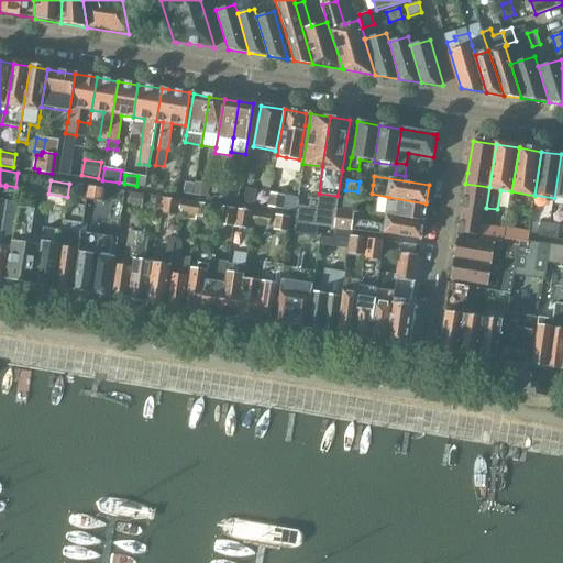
[(70,183),(68,194),(81,196),(84,185),(70,183)]
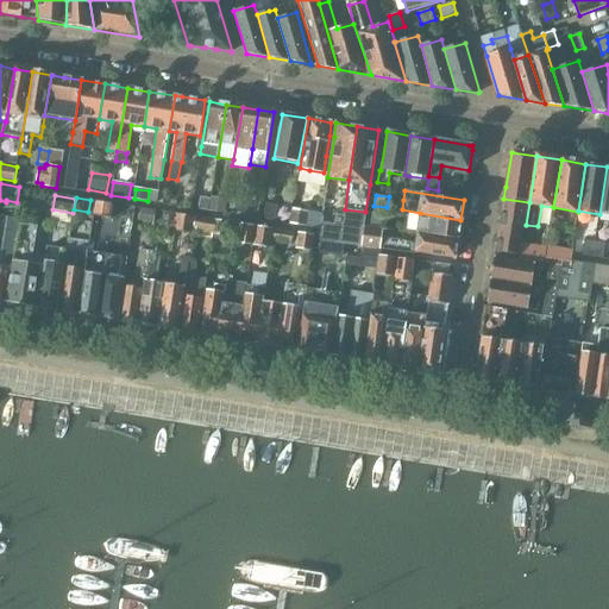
[(200,199),(199,209),(208,212),(211,200),(200,199)]
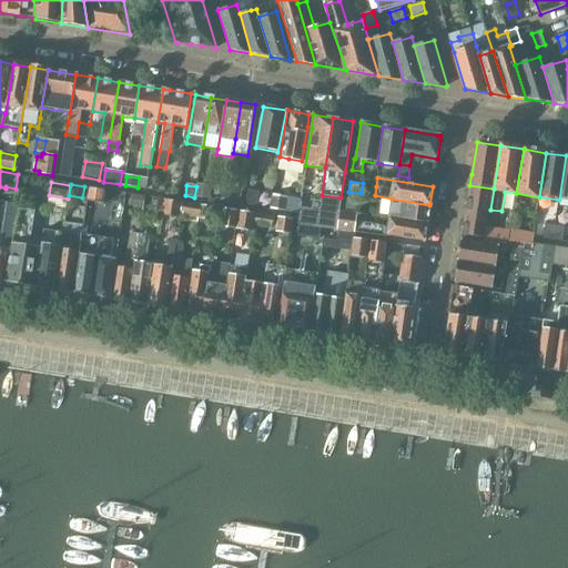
[(198,185),(195,198),(210,200),(212,188),(198,185)]
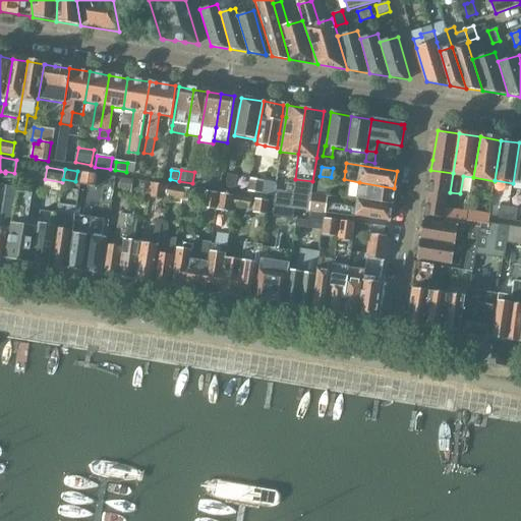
[(453,173),(430,170),(427,192),(450,196),(450,192),(453,173)]
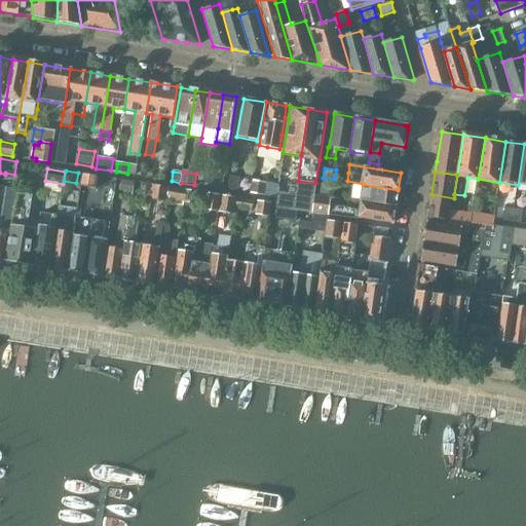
[(197,173),(195,185),(209,187),(211,175),(197,173)]
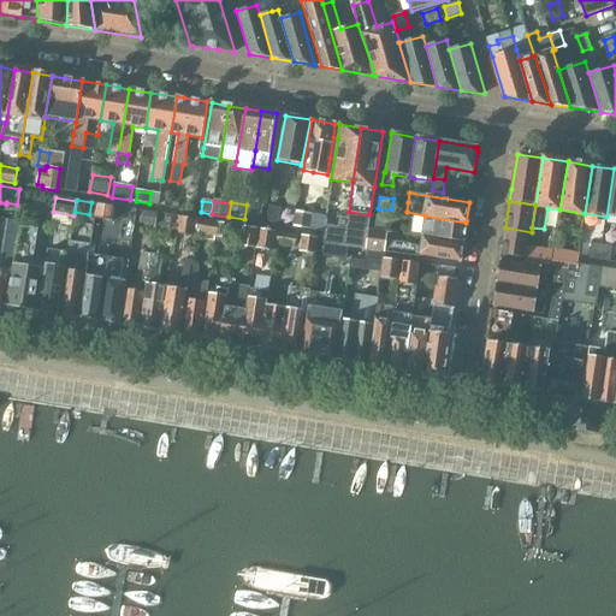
[(114,218),(117,207),(96,203),(94,218),(114,221),(114,218)]
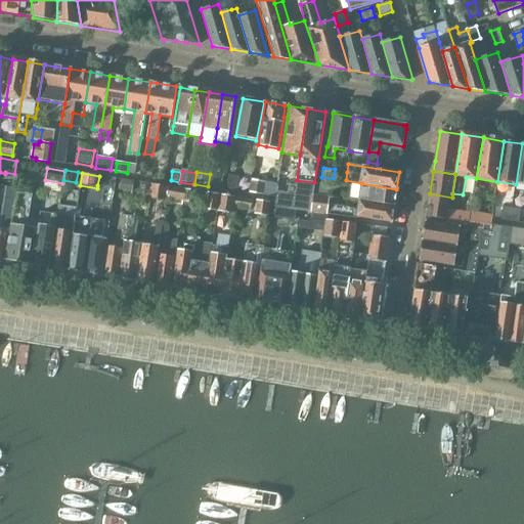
[(210,175),(208,186),(222,188),(223,176),(210,175)]
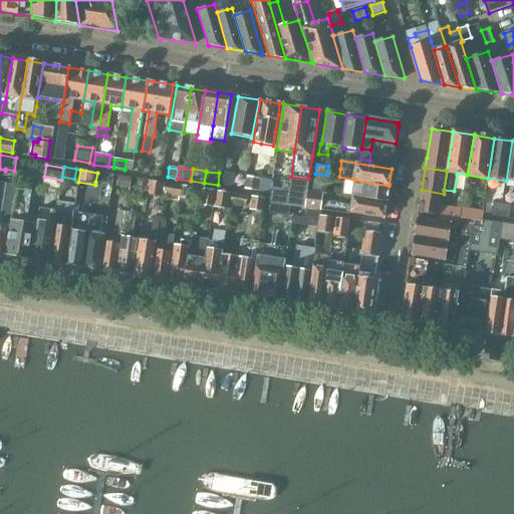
[(235,174),(225,172),(223,186),(232,187),(235,174)]
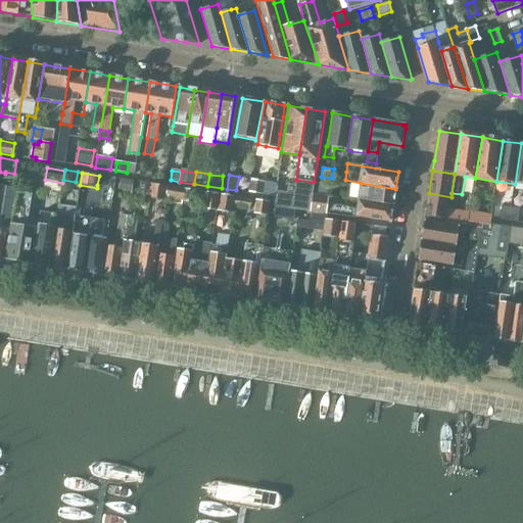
[(134,181),(121,179),(119,189),(133,191),(134,181)]
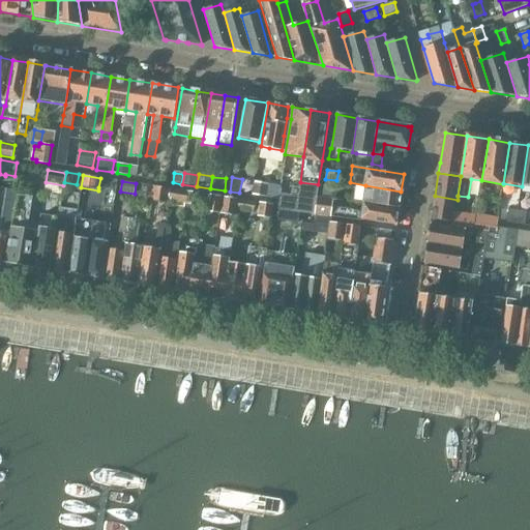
[(254,182),(252,195),(267,198),(269,184),(254,182)]
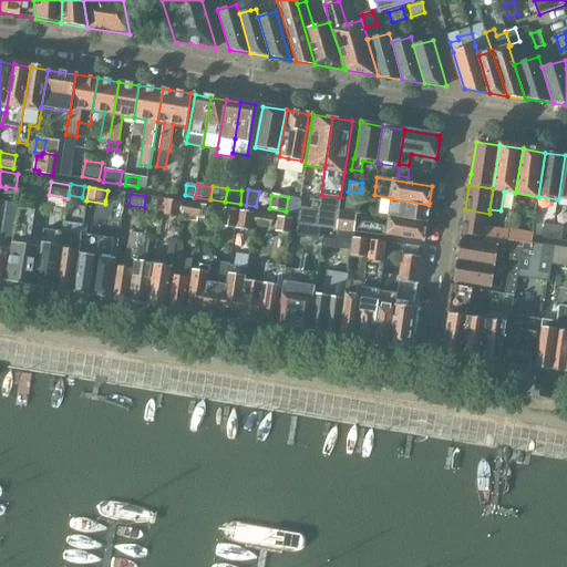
[(317,226),(317,227),(320,227),(336,229),(340,197),(321,195),(320,200),(319,208),(317,226)]
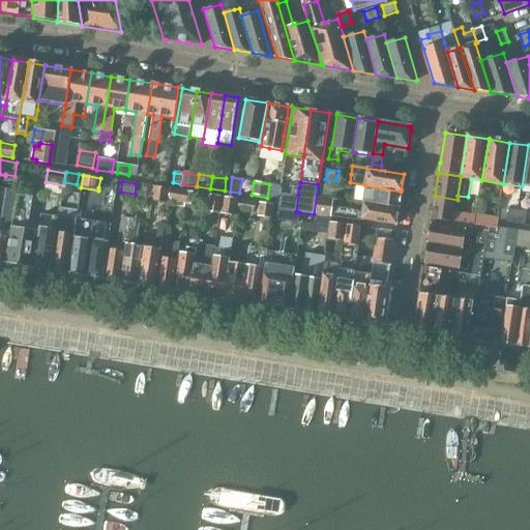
[(24,184),(20,199),(34,203),(38,188),(24,184)]
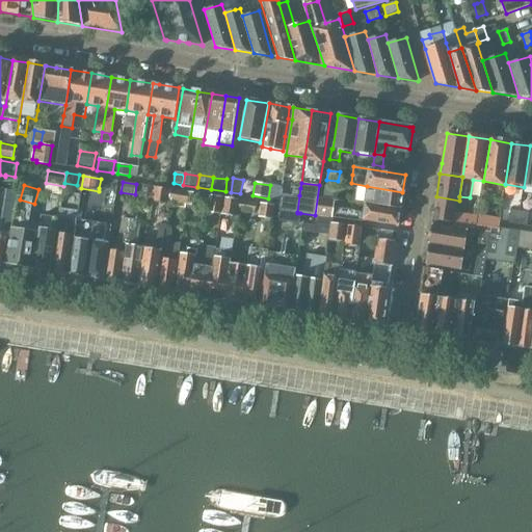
[(326,186),(324,197),(336,200),(338,200),(340,188),(326,186)]
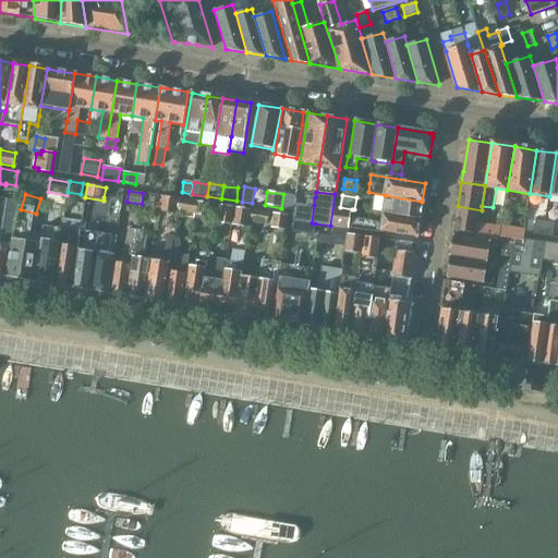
[(422,202),(385,195),(383,213),(420,219),(422,202)]
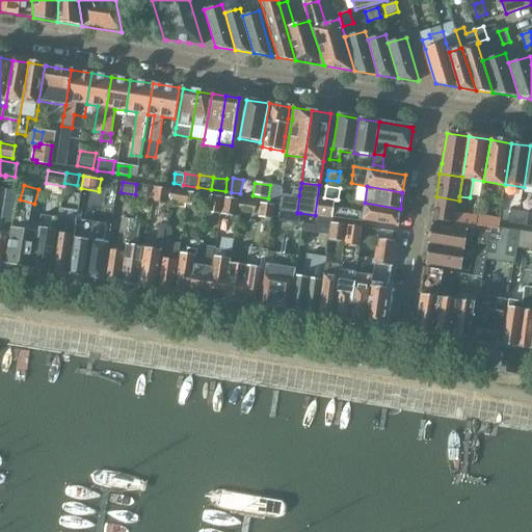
[(154,187),(152,202),(168,204),(171,189),(154,187)]
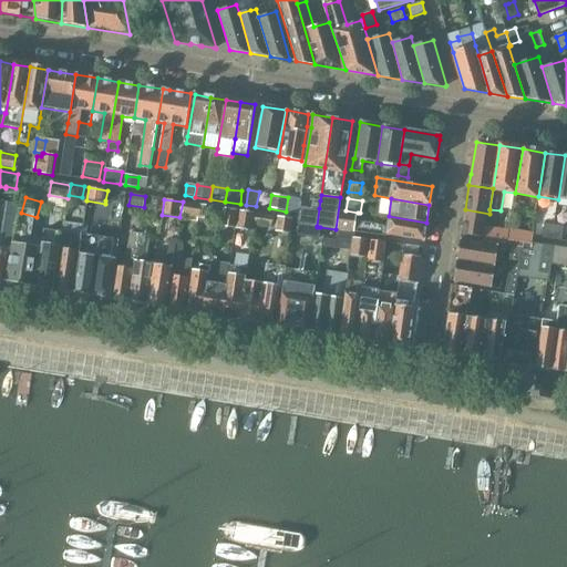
[(0,280),(4,281),(11,243),(12,243),(16,219),(18,204),(8,203),(0,245),(0,280)]
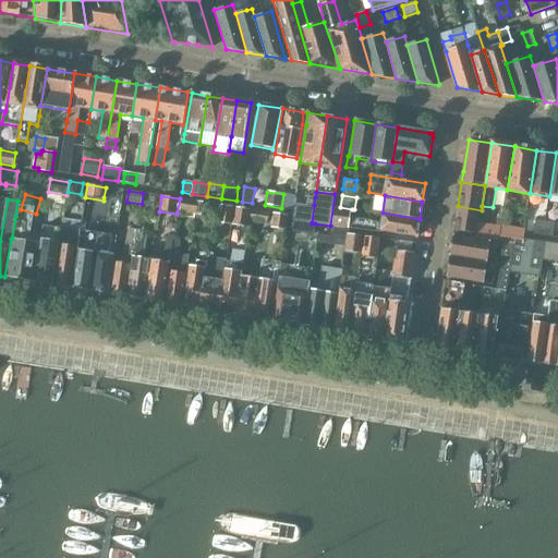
[(195,215),(208,217),(210,204),(197,203),(195,215)]
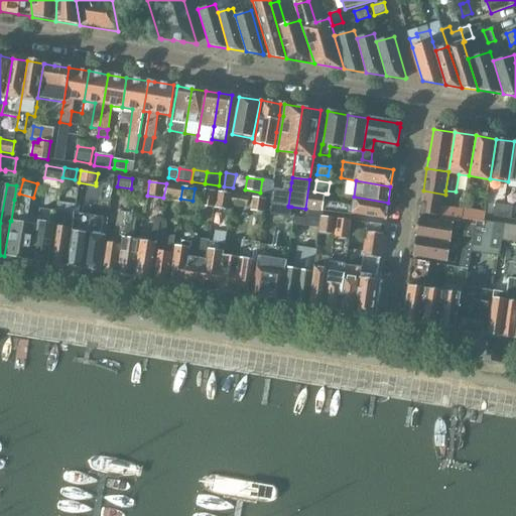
[(288,206),(290,189),(272,187),(270,204),(271,204),(288,206)]
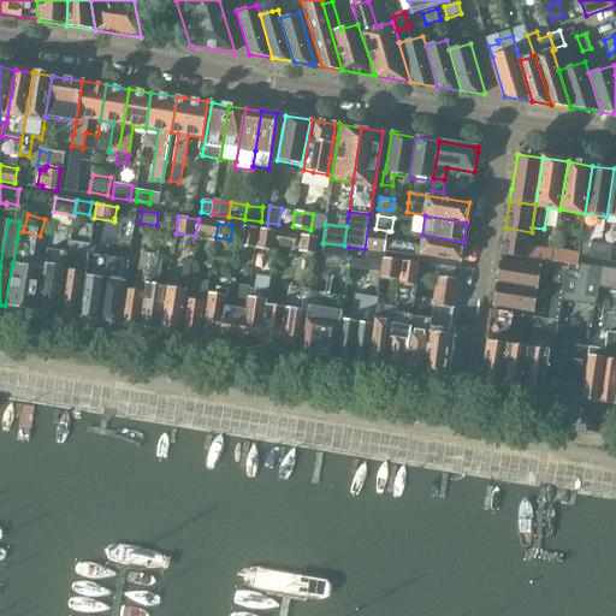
[(77,226),(72,242),(87,246),(92,231),(77,226)]
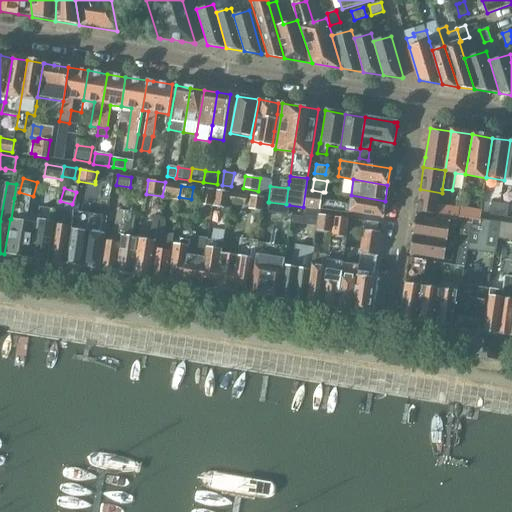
[(202,188),(200,204),(212,206),(214,190),(202,188)]
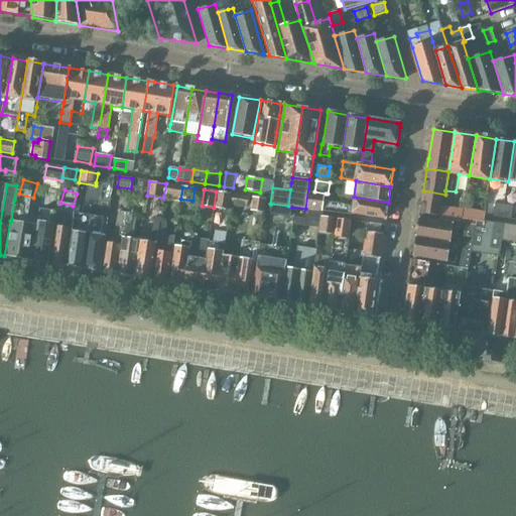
[(309,190),(307,209),(352,215),(368,217),(385,220),(388,203),(354,197),(353,205),(325,201),(326,194),(314,191),(309,190)]
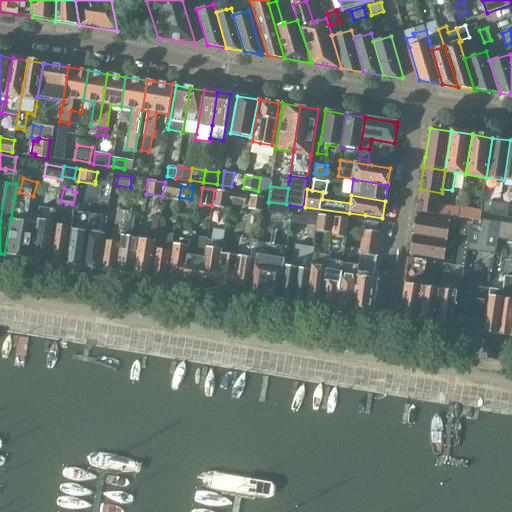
[(419,199),(417,212),(427,214),(438,216),(439,214),(440,206),(442,193),(420,189),(420,193),(420,199),(419,199)]
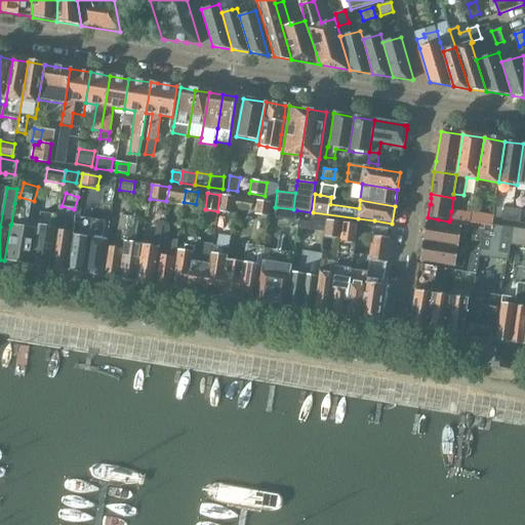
[(220,195),(218,212),(235,214),(236,208),(237,197),(220,195)]
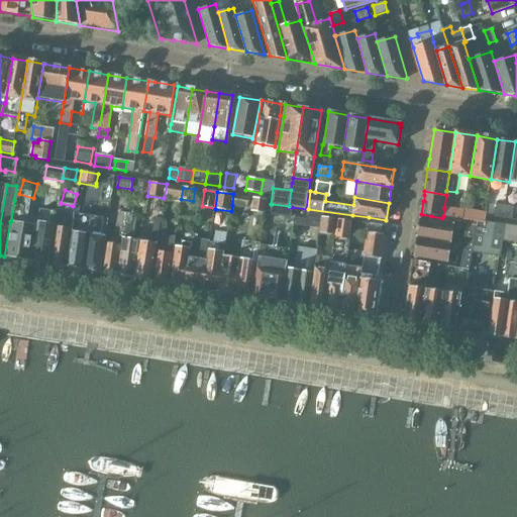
[(233,194),(232,205),(248,207),(250,197),(233,194)]
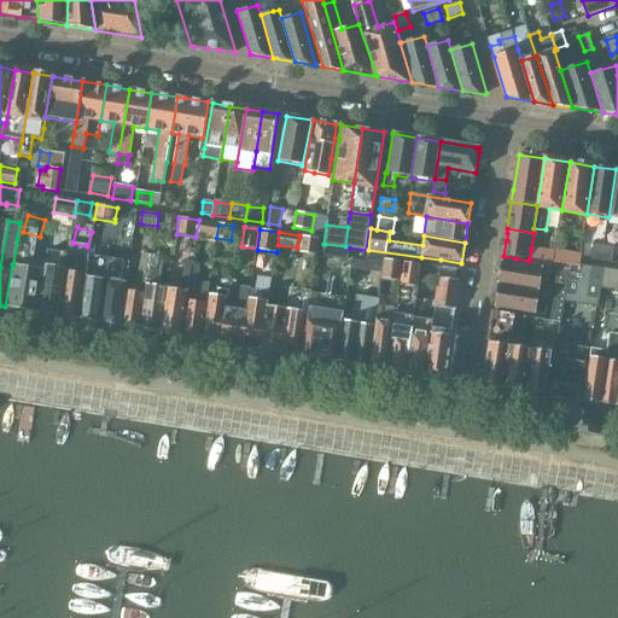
[(304,237),(302,252),(316,255),(319,239),(304,237)]
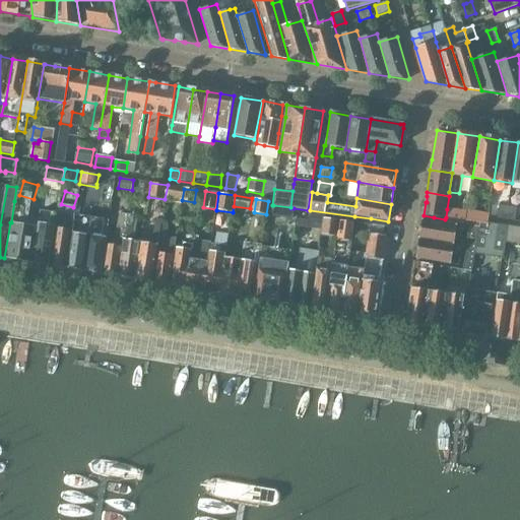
[(4,258),(33,263),(39,226),(27,225),(30,204),(14,201),(11,222),(10,222),(4,258)]
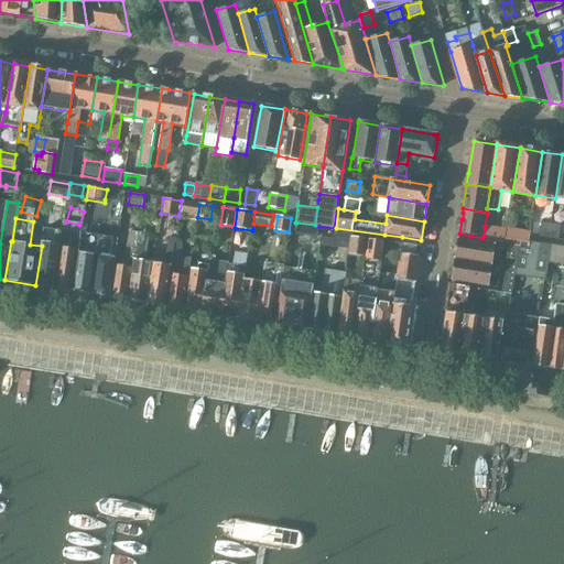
[(296,223),(294,234),(316,237),(318,226),(315,226),(315,225),(296,223)]
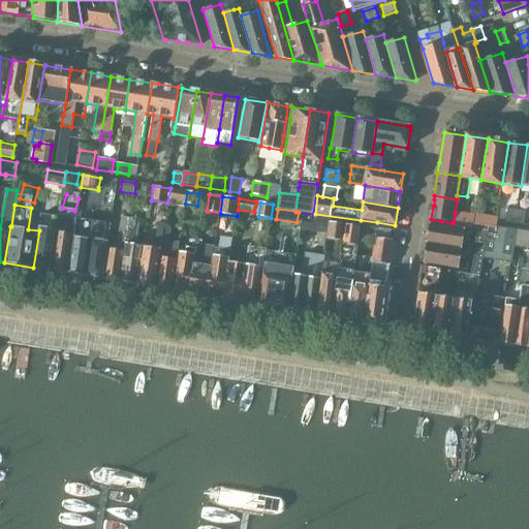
[(506,222),(515,224),(517,211),(507,209),(506,222)]
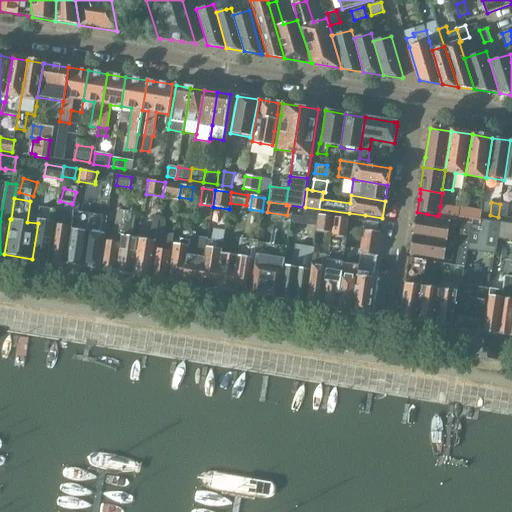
[(509,205),(500,204),(498,217),(507,218),(509,205)]
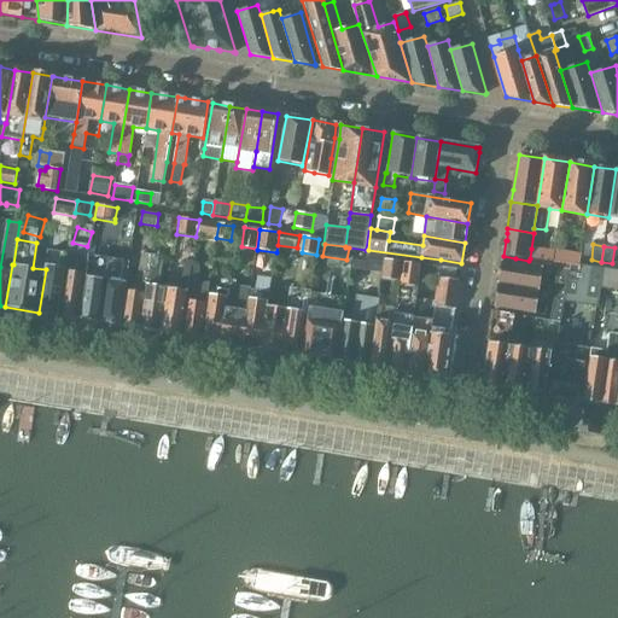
[(59,315),(69,251),(50,249),(46,269),(39,313),(59,315)]
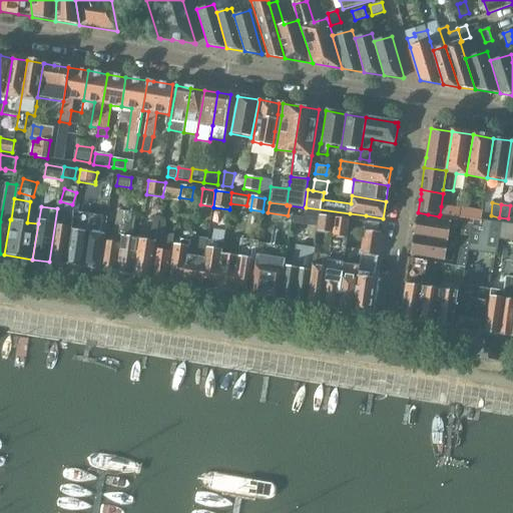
[(441,206),(440,214),(458,217),(460,209),(441,206)]
